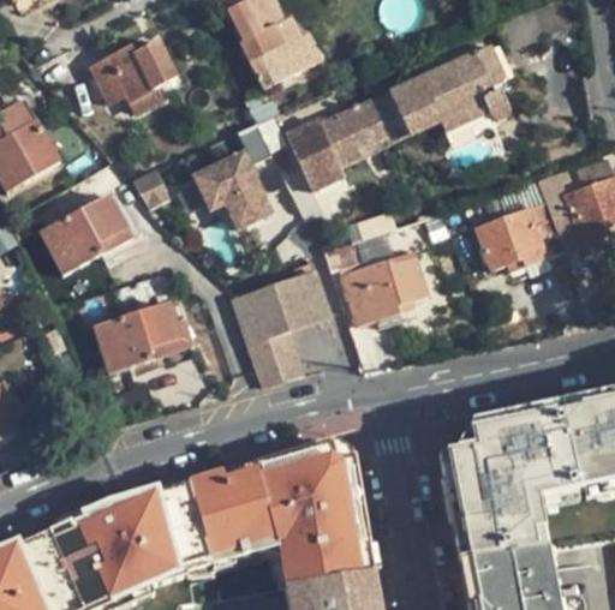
[(17,0),(24,13),(51,0),(17,0)]
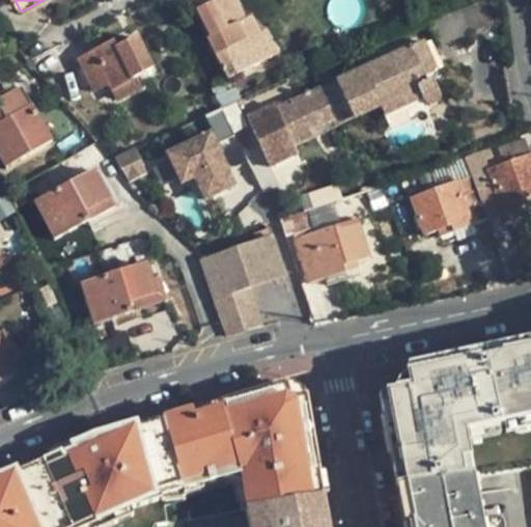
[(248,37),(260,31),(250,12),(245,16),(236,0),(208,0),(197,6),(219,50),(216,51),(228,76),(259,60),(248,37)]
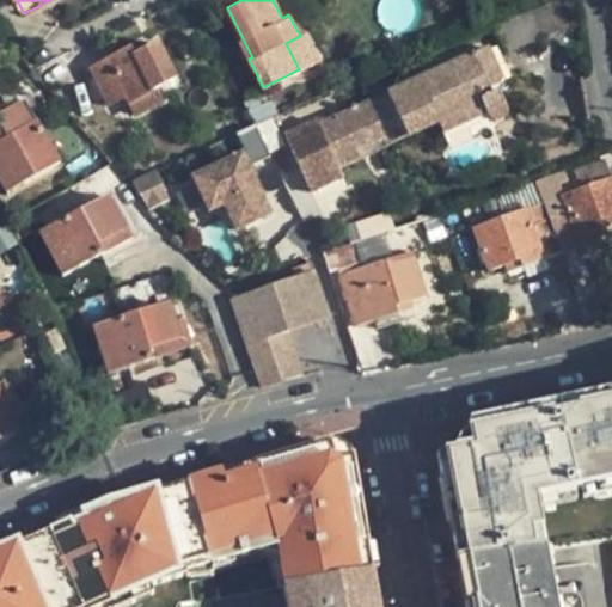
[(313,62),(300,36),(286,43),(299,69),(313,62)]
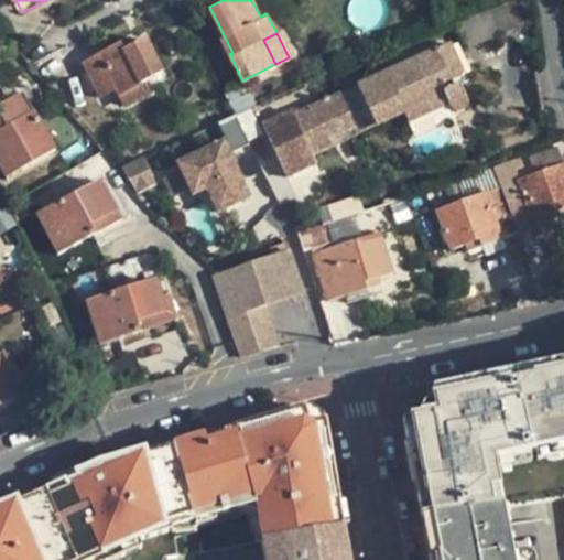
[(130,35),(120,41),(123,46),(133,42),(130,35)]
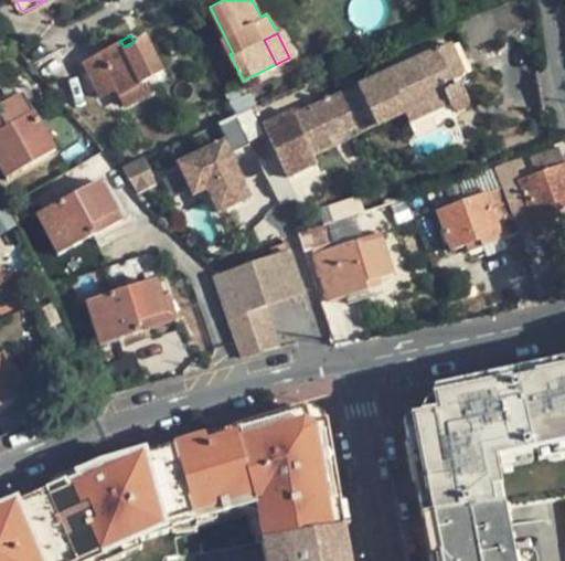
[(145,36),(134,42),(124,46),(120,41),(83,60),(99,94),(115,86),(118,92),(119,92),(126,104),(148,92),(142,81),(162,71),(145,36)]
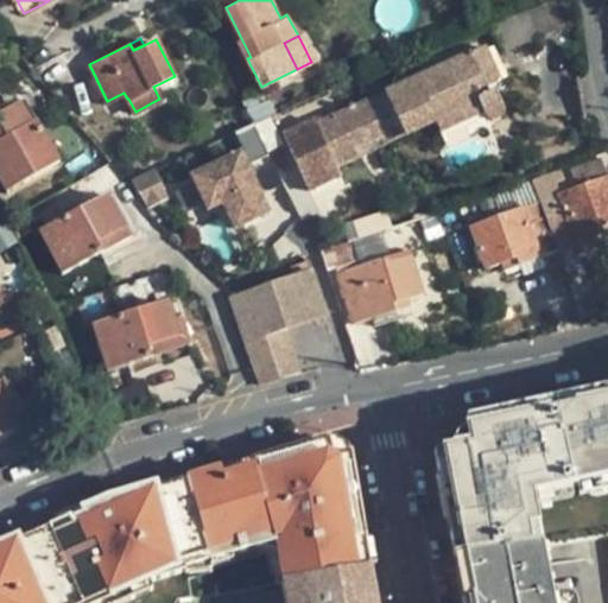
[(483,44),(385,88),(388,96),(405,133),(435,119),(439,129),(483,109),(488,116),(492,118),(498,118),(501,115),(504,110),(504,106),(495,88),(488,90),(480,71),(492,65),(483,44)]
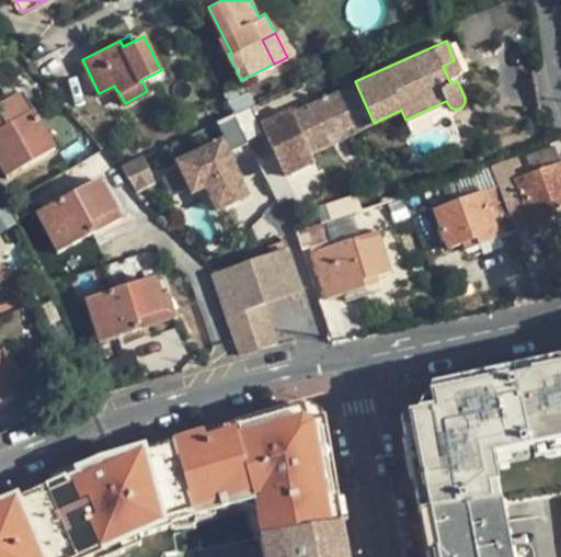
[(342,97),(358,89),(355,81),(339,89),(342,97)]
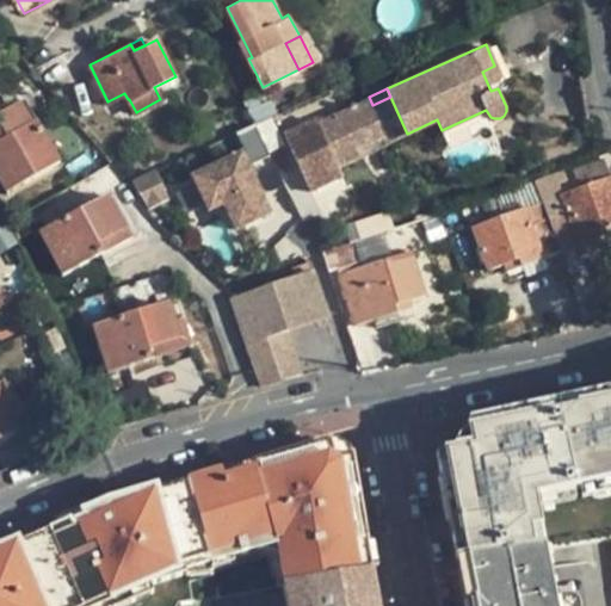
[(26,97),(0,111),(0,178),(7,191),(61,161),(37,119),(38,118),(26,97)]
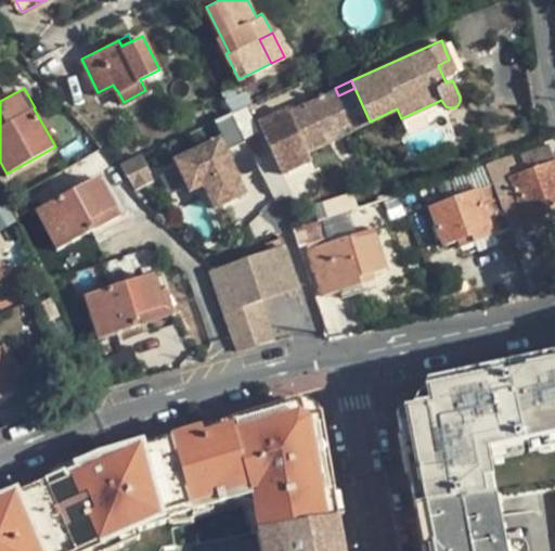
[(280,171),(310,157),(307,150),(327,141),(324,133),(350,122),(338,95),(335,88),(288,110),(286,105),(256,119),(280,171)]
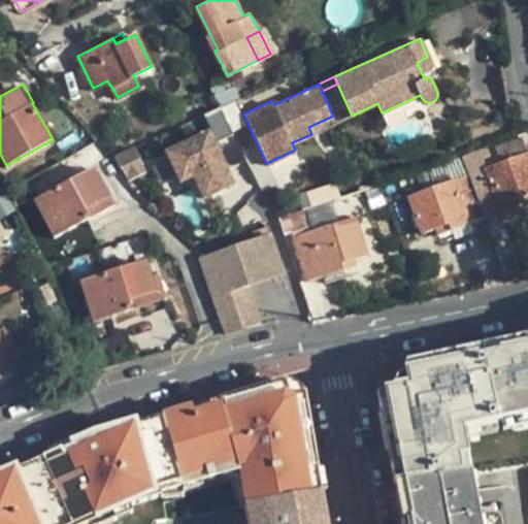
[(225,88),(216,92),(221,101),(230,97),(225,88)]
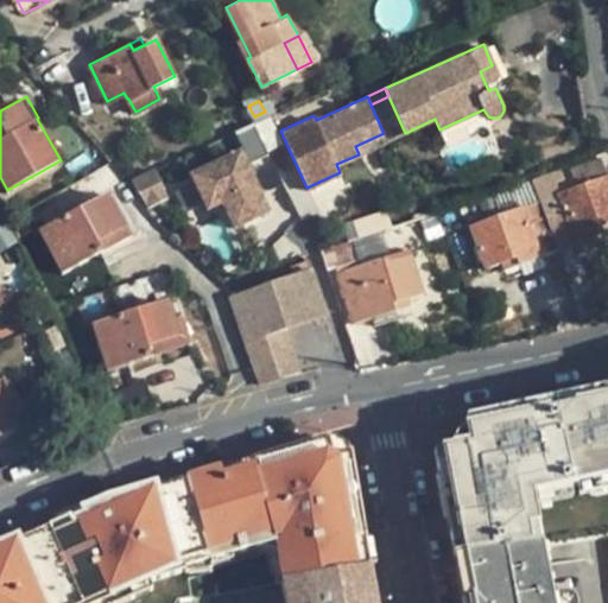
[(266,205),(239,146),(191,167),(206,202),(221,195),(233,221),(266,205)]
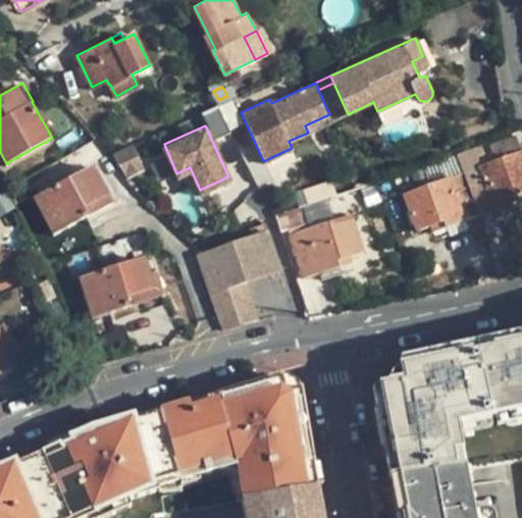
[(493,206),(513,200),(510,194),(521,189),(521,148),(516,133),(439,159),(446,176),(404,193),(417,227),(429,222),(445,217),(447,223),(463,217),(463,216),(493,205),(493,206)]
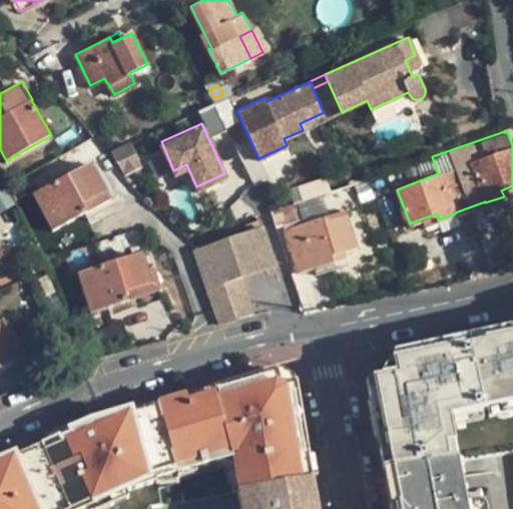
[(138,166),(127,140),(111,148),(122,173),(138,166)]
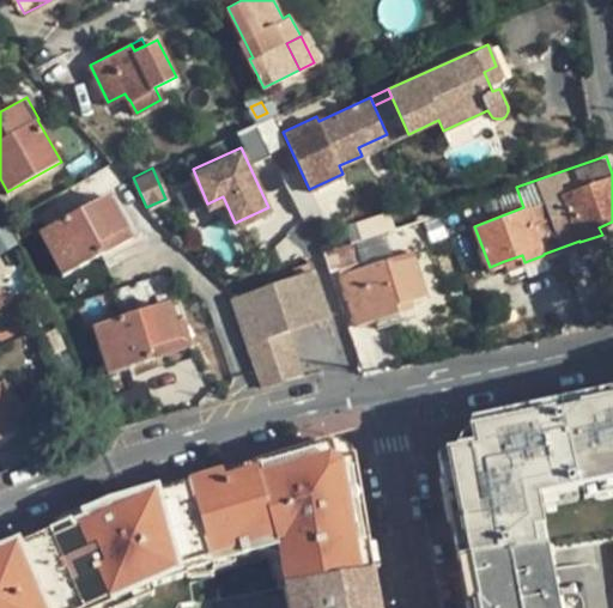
[(109,193),(40,230),(62,273),(133,236),(109,193)]
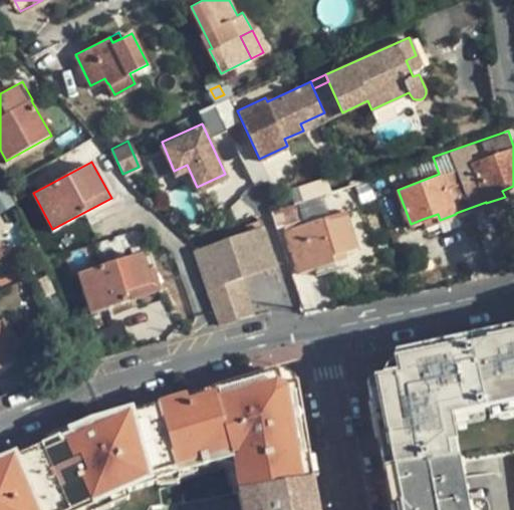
[(513,193),(513,186),(502,191),(505,197),(513,193)]
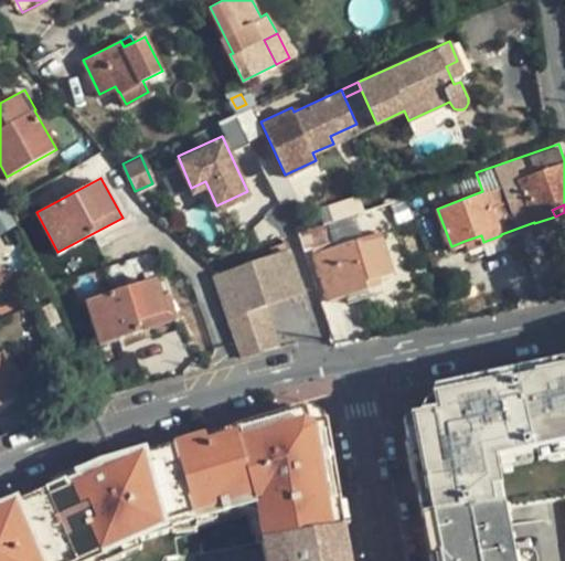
[(558,226),(555,217),(534,223),(539,233),(558,226)]
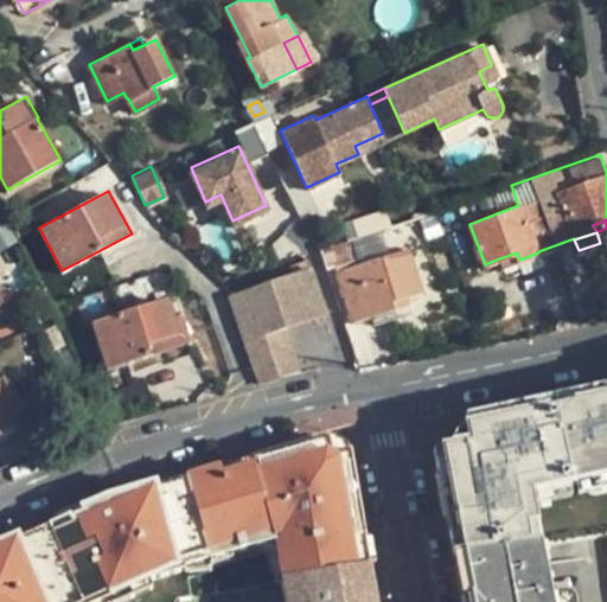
[(350,236),(323,245),(320,247),(326,267),(357,256),(350,236)]
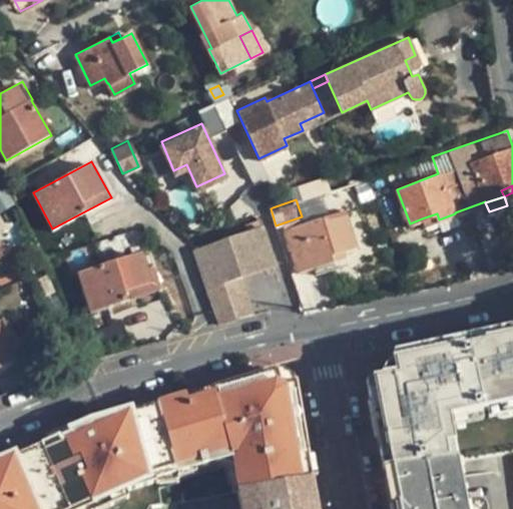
[(331,253),(344,249),(357,245),(346,209),(285,227),(298,271),(333,260),(331,253)]
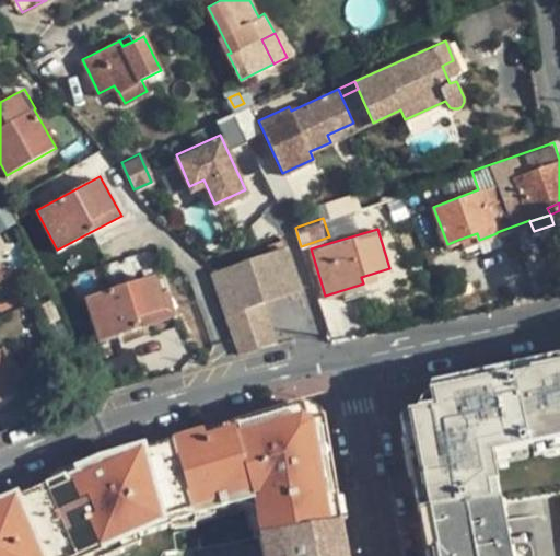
[(464,245),(479,240),(477,233),(461,239),(464,245)]
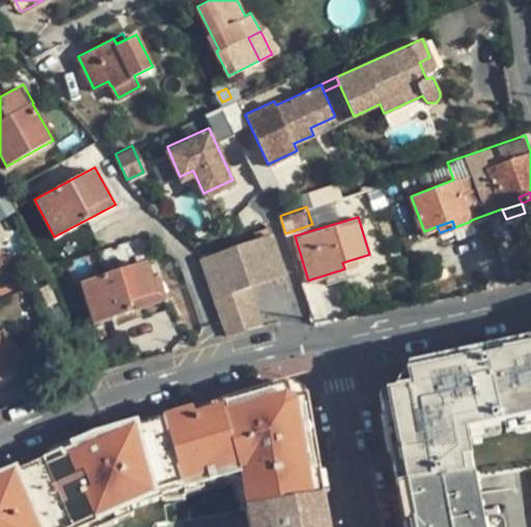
[(475,230),(471,221),(454,227),(457,237),(475,230)]
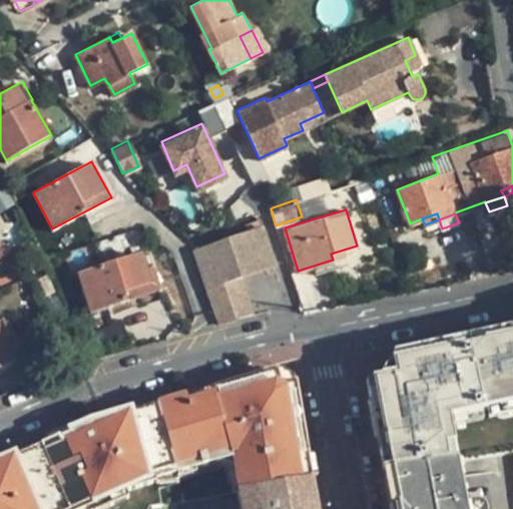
[(247,230),(194,249),(219,322),(250,311),(238,276),(274,264),(262,226),(260,227),(257,219),(245,223),(247,230)]
